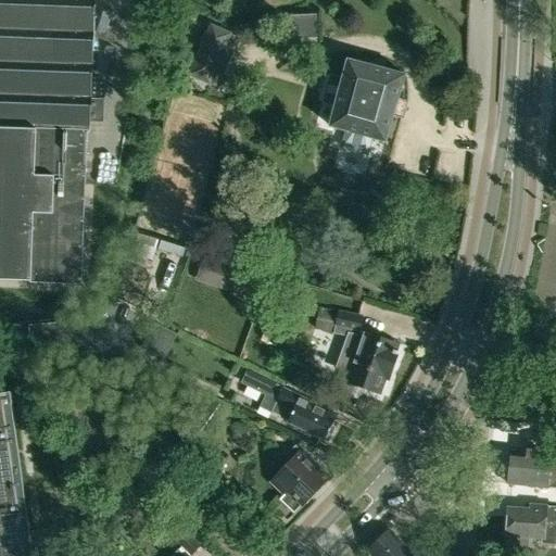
[(92,8),(92,0),(0,0),(0,279),(29,280),(29,282),(80,285),(86,131),(88,131),(89,122),(103,122),(103,99),(100,99),(101,55),(116,55),(118,17),(103,17),(103,8),(92,8)]
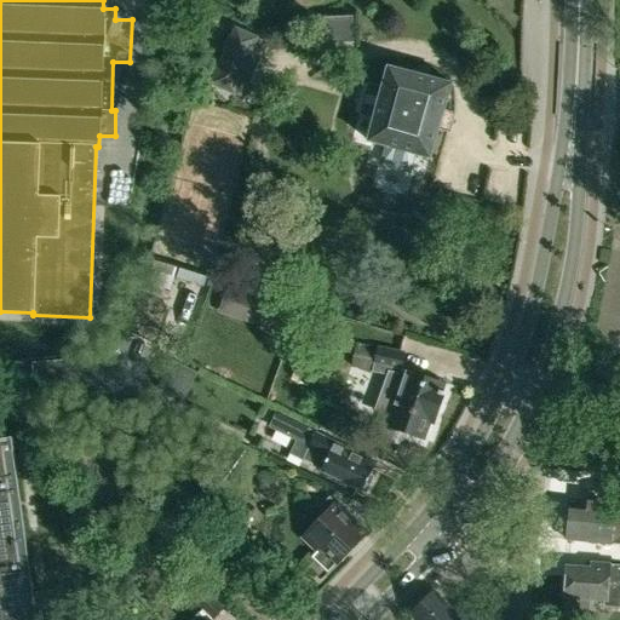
[(251,81),(260,59),(259,59),(267,44),(257,39),(257,38),(234,28),(211,84),(233,93),(234,92),(242,97),(250,81),(251,81)]
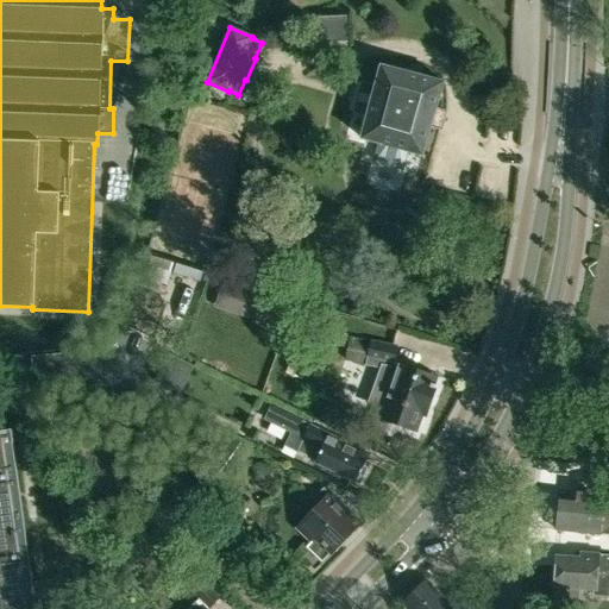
[(422,155),(441,81),(381,64),(360,138),(422,155)]
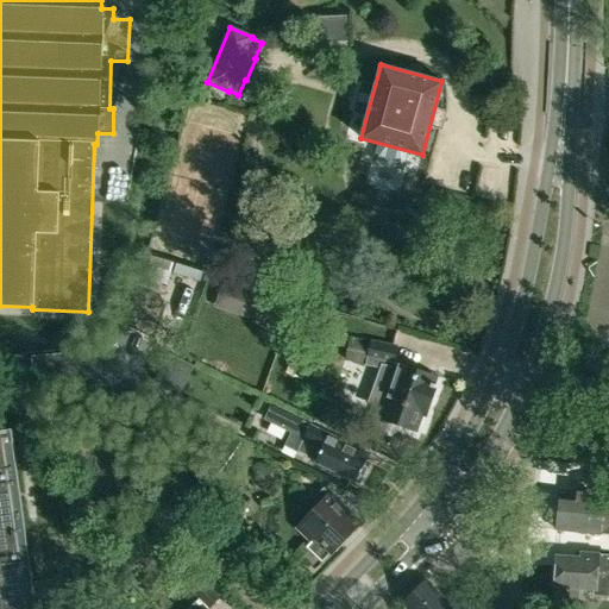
[(214,308),(269,326),(278,297),(224,278),(214,308)]
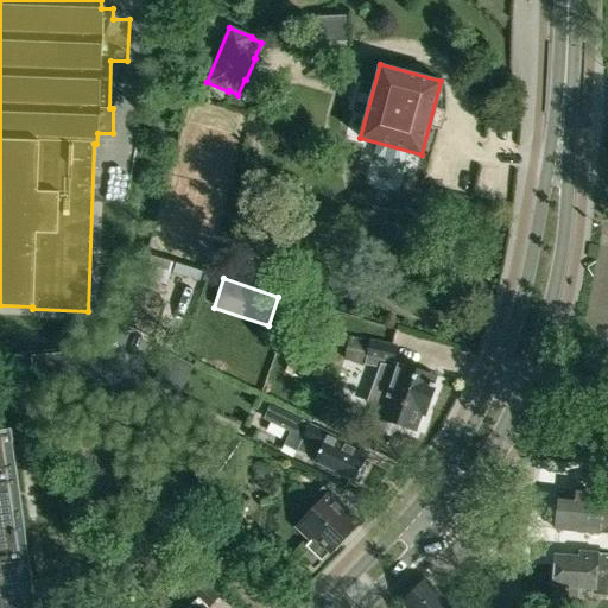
[(396,347),(349,337),(344,359),(390,368),(392,361),(396,347)]
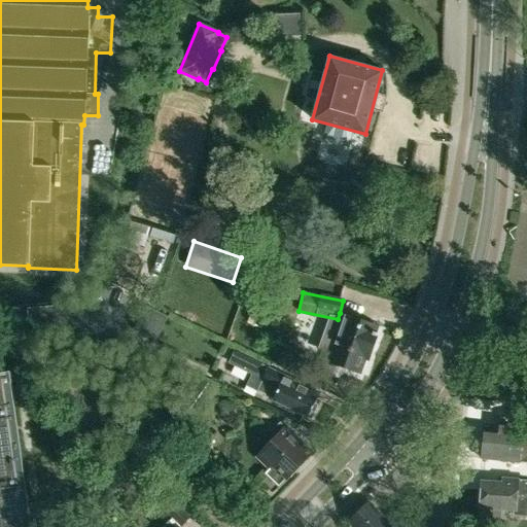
[(358,373),(363,357),(367,358),(378,330),(374,329),(375,326),(346,316),(338,339),(332,337),(326,353),(339,358),(336,364),(358,373)]
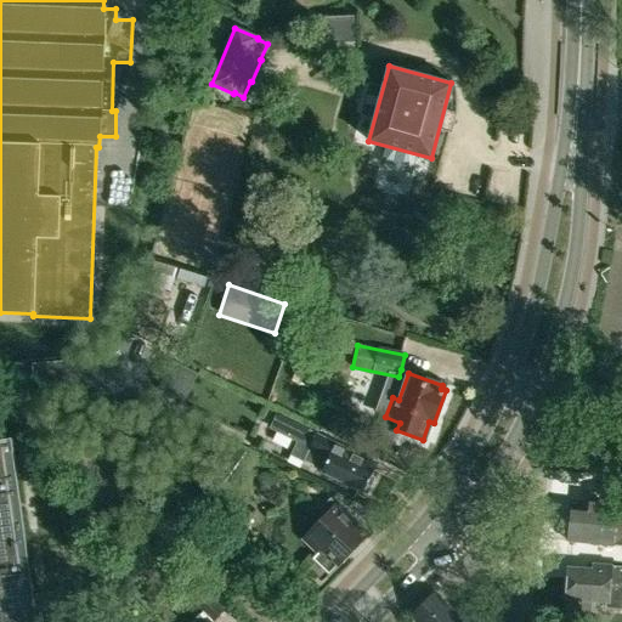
[(360,465),(365,457),(316,434),(276,414),(269,430),(309,450),(303,463),(363,492),(367,486),(368,487),(373,479),(371,478),(373,473),(360,465)]
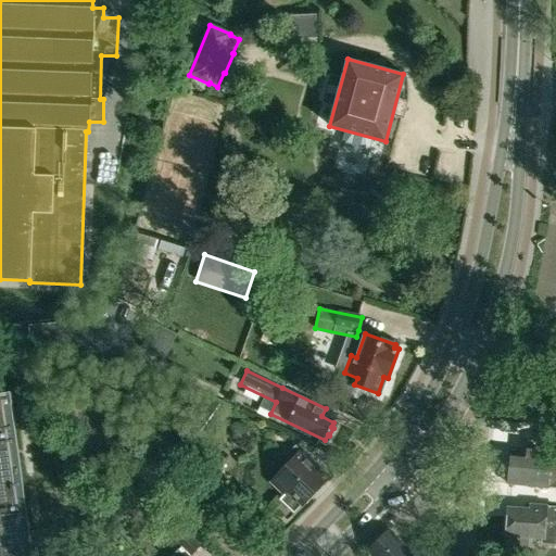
[(26,555),(5,405),(12,404),(10,392),(0,393),(0,555),(26,555)]
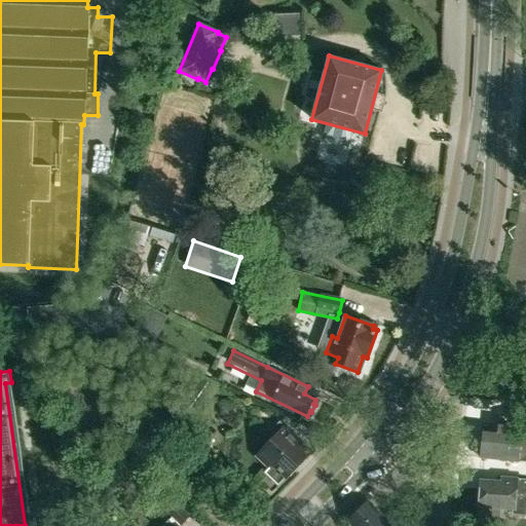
[(278,422),(269,433),(274,437),(257,455),(269,467),(264,473),(277,485),(310,451),(284,426),(284,427),(278,422)]
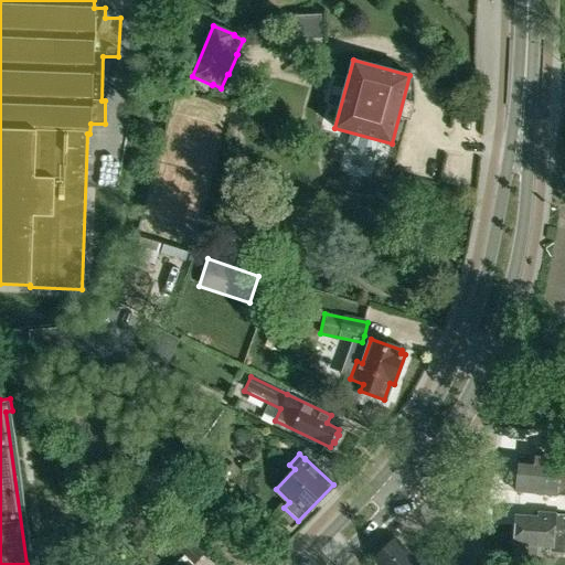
[(520,460),(516,491),(564,496),(564,459),(558,459),(558,462),(520,459),(520,460)]
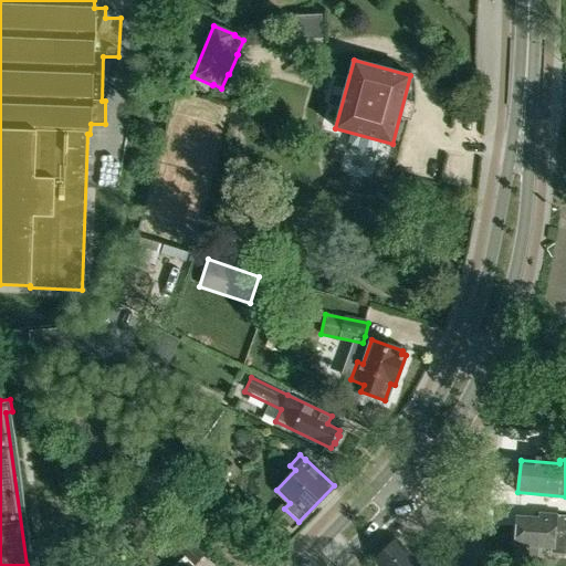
[(537,547),(552,548),(551,554),(565,554),(565,534),(565,517),(565,516),(555,515),(555,514),(540,513),(540,517),(517,516),(516,528),(513,532),(513,540),(515,542),(515,545),(516,545),(515,556),(515,559),(530,561),(536,561),(537,547)]
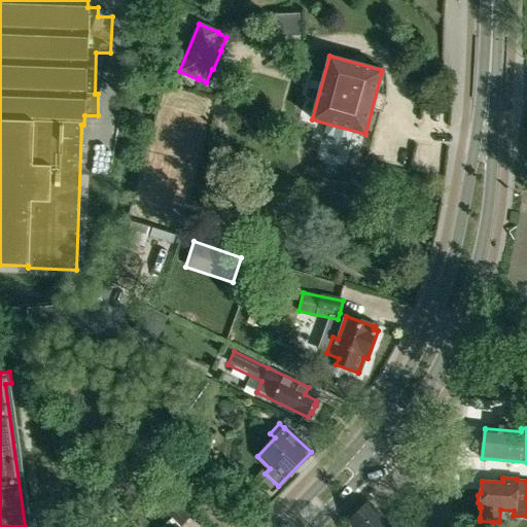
[(181,525),(189,516),(174,501),(166,511),(181,525)]
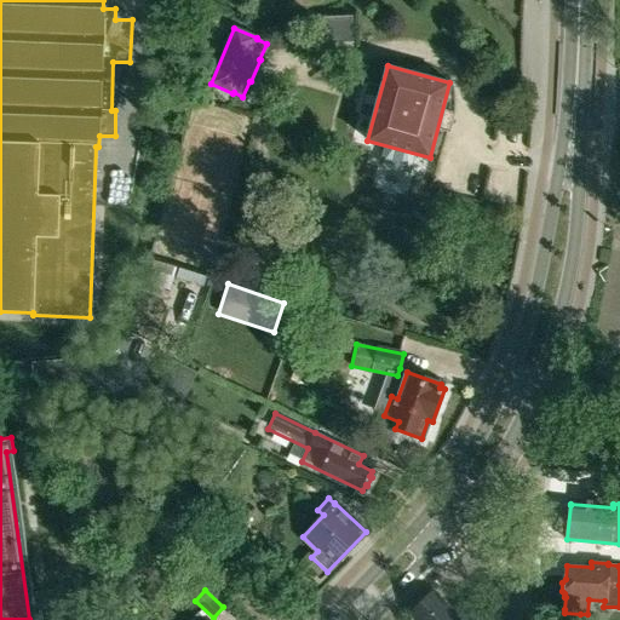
[(459,619),(460,619),(445,604),(443,604),(432,593),(412,614),(417,619),(459,619)]
